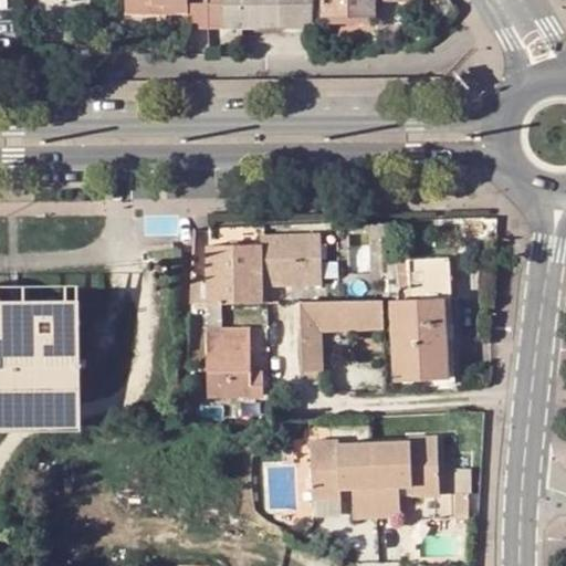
[(126,0),(127,12),(189,11),(188,0),(126,0)]
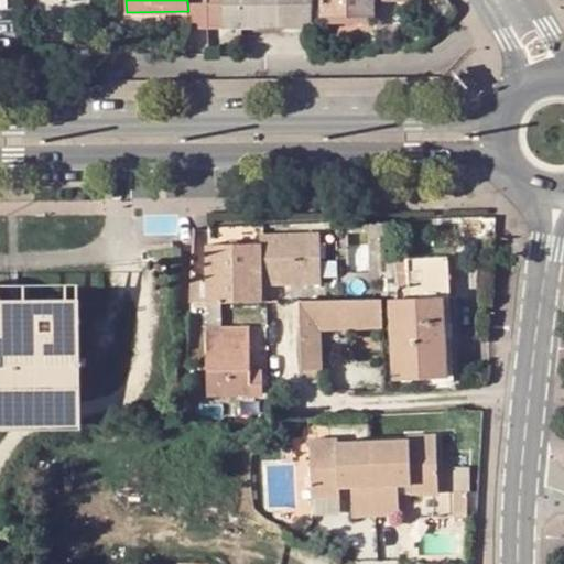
[(187,0),(188,11),(188,25),(208,26),(207,0),(187,0)]
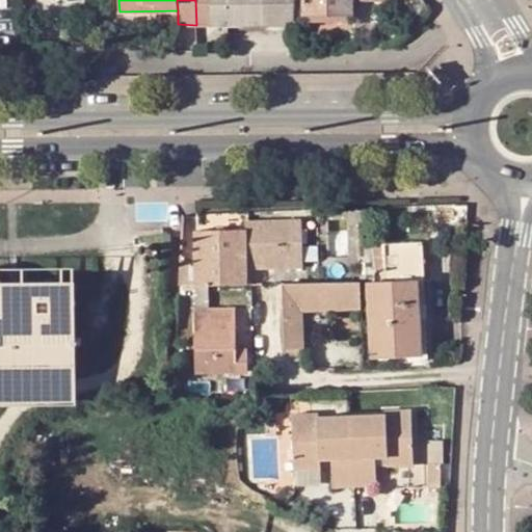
[(195,0),(196,25),(225,25),(224,0),(195,0)]
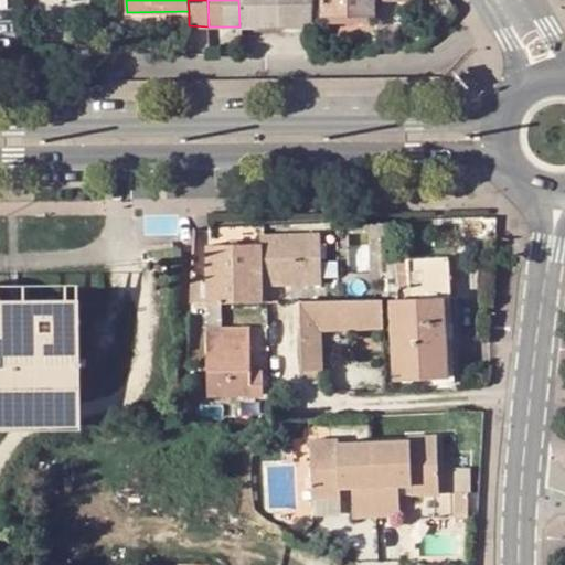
[(238,0),(240,27),(308,27),(307,0),(319,0),(320,14),(373,14),(373,0),(238,0)]
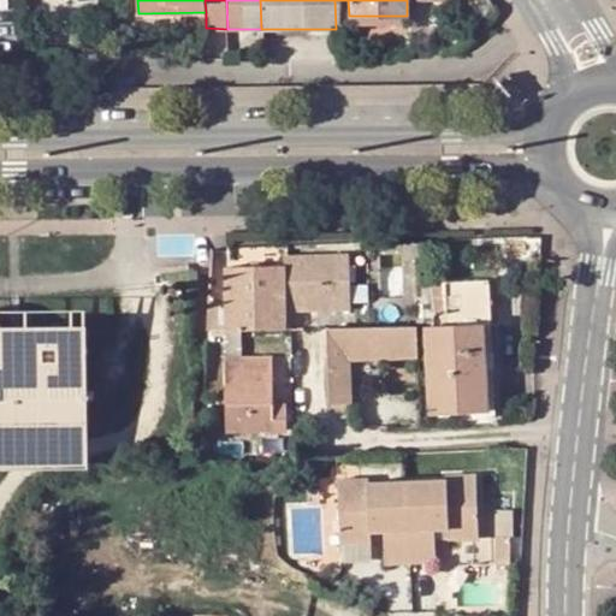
[(284,312),(294,311),(351,309),(350,253),(284,253),(284,265),(227,266),(229,330),(241,329),(285,327),(284,312)]
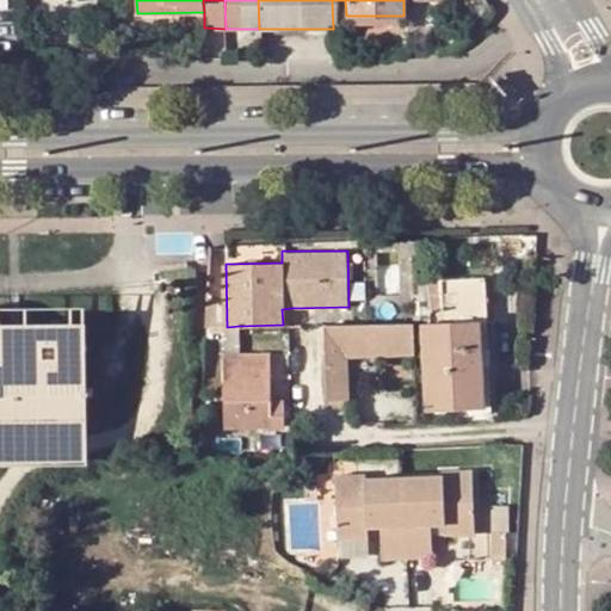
[(425,408),(483,406),(477,320),(486,320),(483,277),(427,279),(429,322),(421,322),(425,408)]
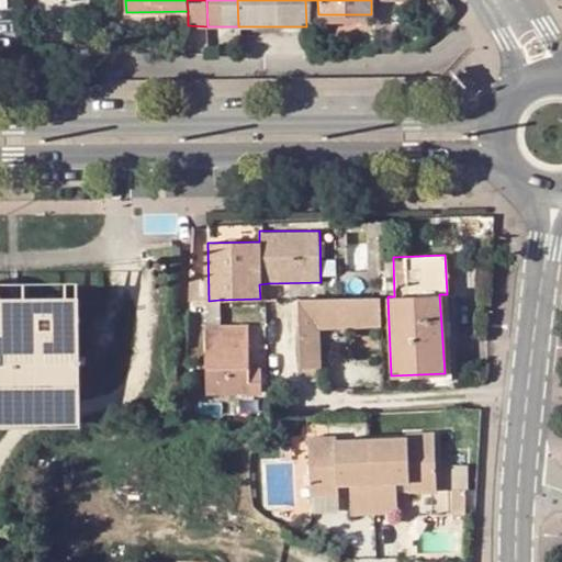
[(0,429),(21,429),(79,428),(78,406),(77,301),(77,283),(0,283),(0,429)]
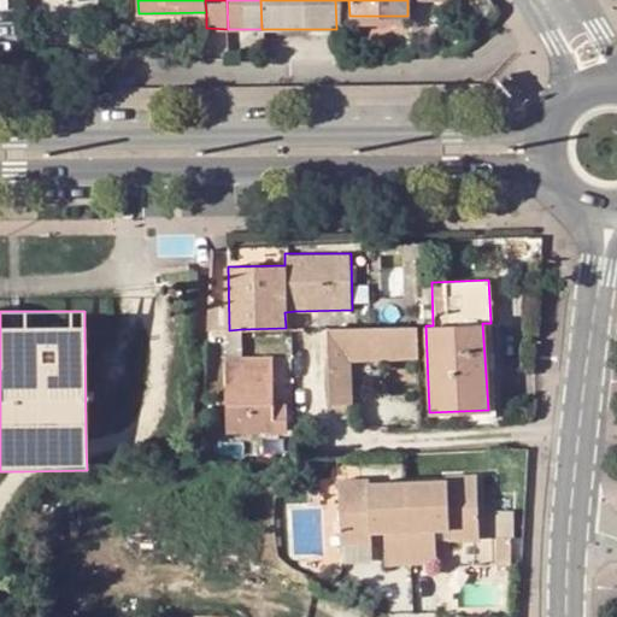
[(286,328),(295,328),(294,311),(285,312),(286,328)]
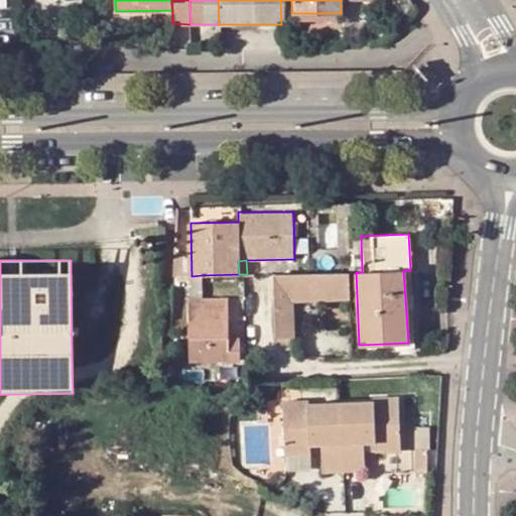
[(293,298),(351,296),(350,272),(273,273),(277,337),(294,336),(293,298)]
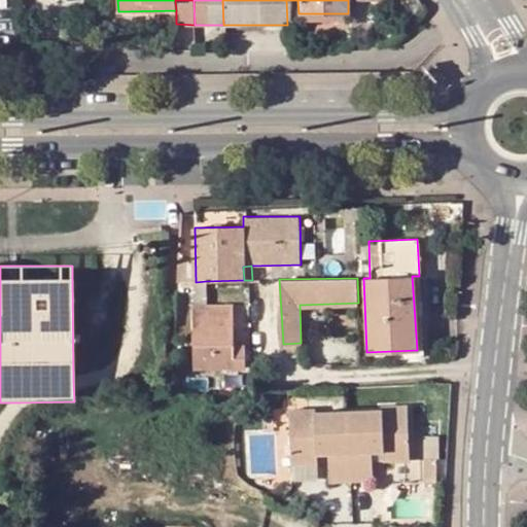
[(234,365),(234,346),(233,305),(206,306),(206,281),(196,282),(196,305),(191,305),(195,366),(234,365)]
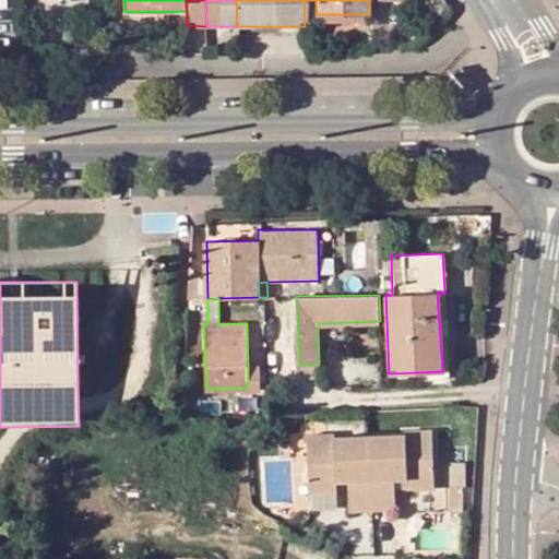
[(259,367),(248,367),(248,388),(260,388),(259,367)]
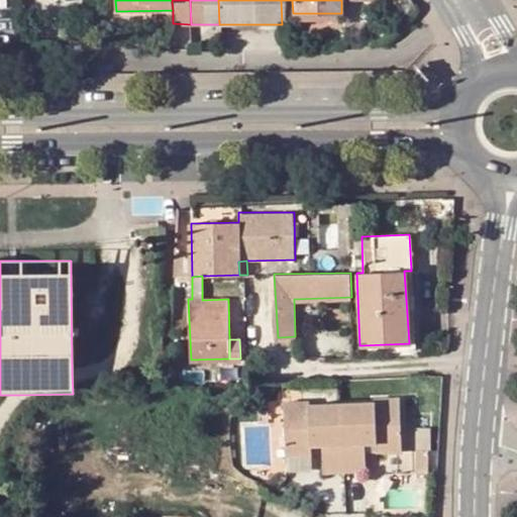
[(309,402),(284,402),(285,454),(310,454),(310,445),(310,434),(320,434),(320,445),(321,472),(342,472),(363,471),(363,445),(363,432),(374,432),(374,444),(375,453),(400,452),(399,400),(373,400),(373,404),(341,405),(309,405),(309,402)]
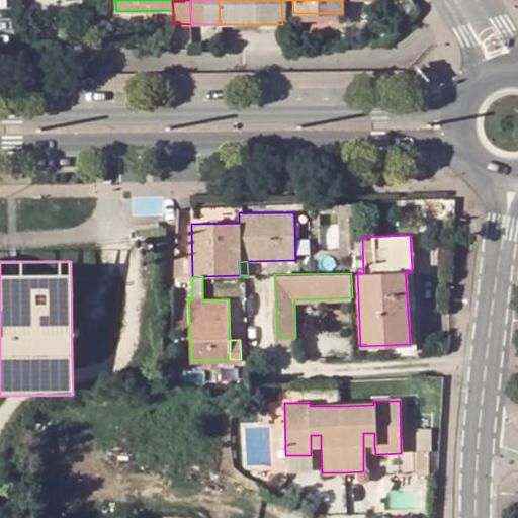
[(374,433),(363,433),(363,446),(374,445),(374,433)]
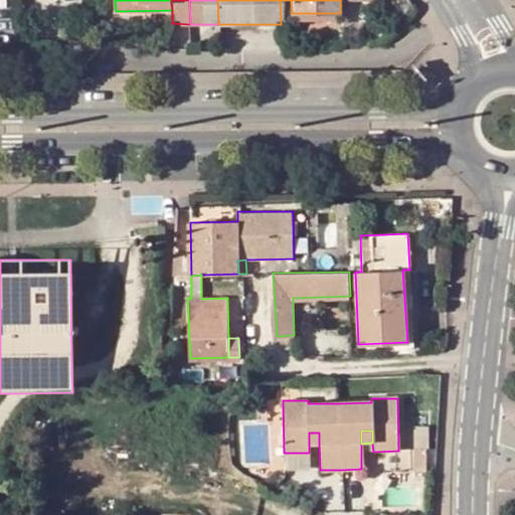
[(319,433),(309,433),(309,444),(319,444),(319,433)]
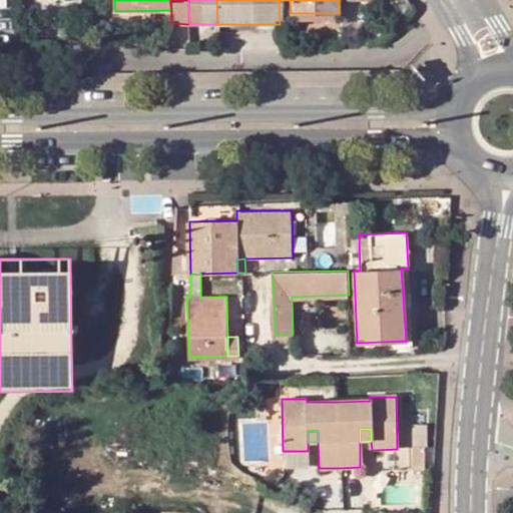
[(427,445),(414,445),(414,467),(427,467),(427,445)]
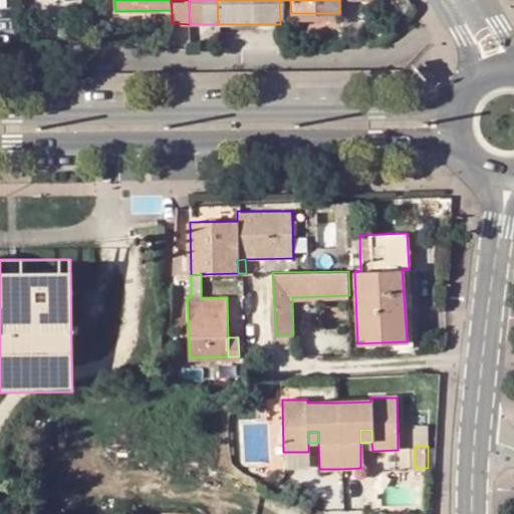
All buildings are outlined.
